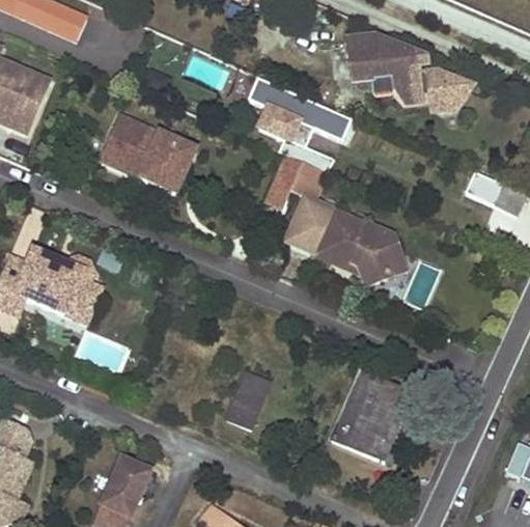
[(89,16),(54,0),(0,0),(0,7),(78,43),(89,16)]
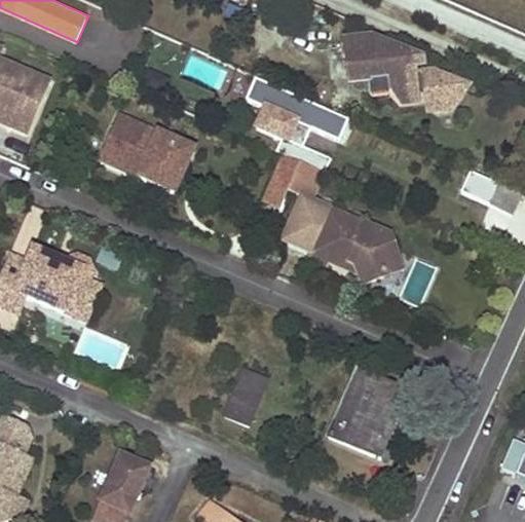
[(389,88),(401,105),(420,103),(418,86),(416,87),(413,66),(406,67),(404,50),(372,35),(346,37),(349,66),(369,64),(370,78),(372,89),(389,88)]
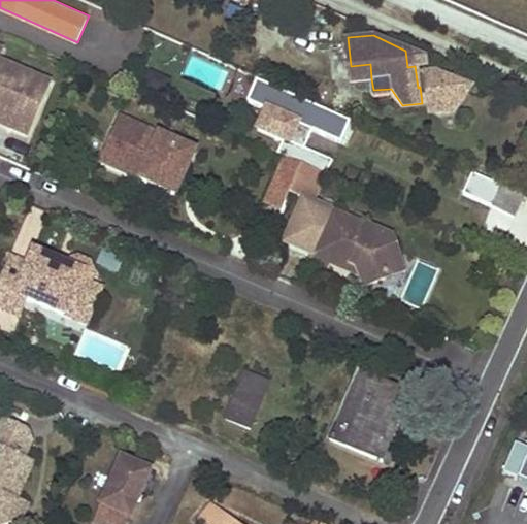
[(0,46),(0,120),(27,132),(50,80),(0,59),(0,48),(1,47),(0,46)]
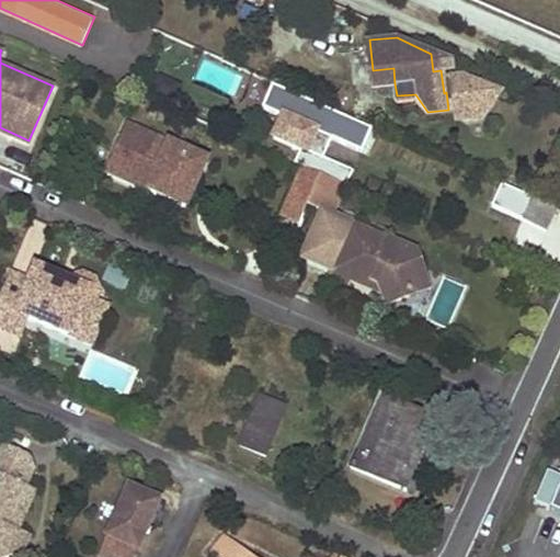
[(373,70),(374,87),(395,83),(393,68),(373,70)]
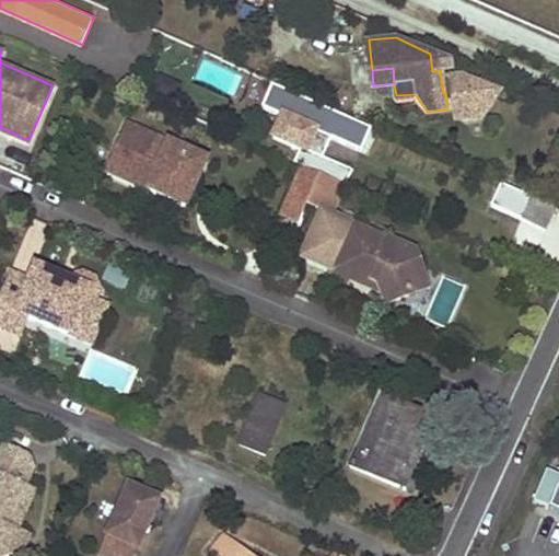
[(447,73),(451,91),(457,91),(456,77),(455,72),(447,73)]
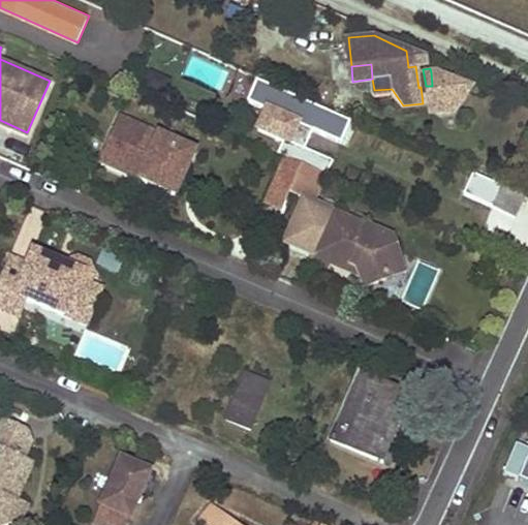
[(432,86),(426,86),(428,110),(456,106),(455,91),(453,75),(440,70),(431,72),(432,86)]
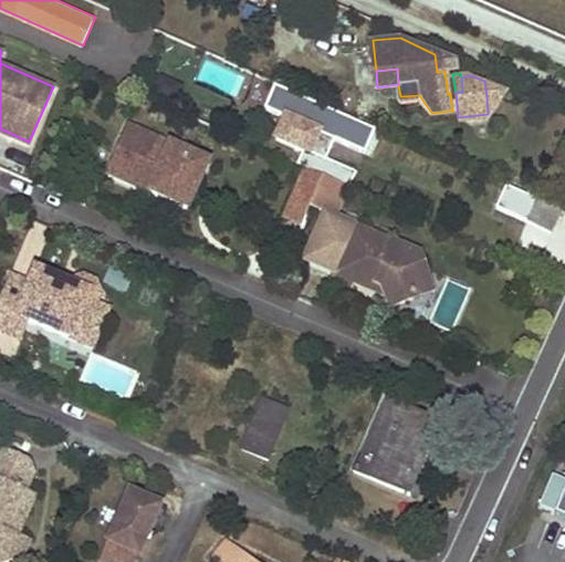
[(502,90),(484,81),(487,97),(488,114),(503,93),(502,90)]
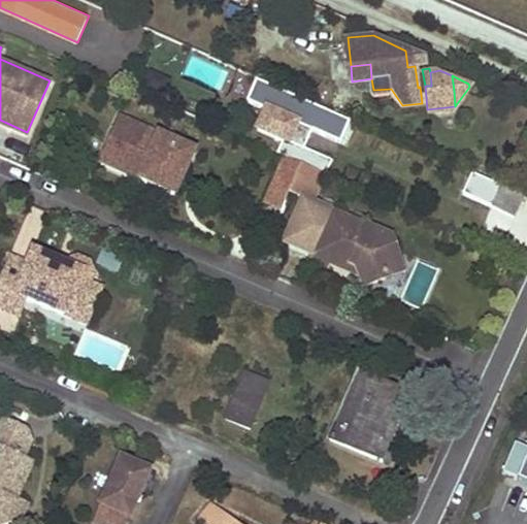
[(349,121),(257,79),(248,99),(296,121),(311,128),(339,140),(349,121)]
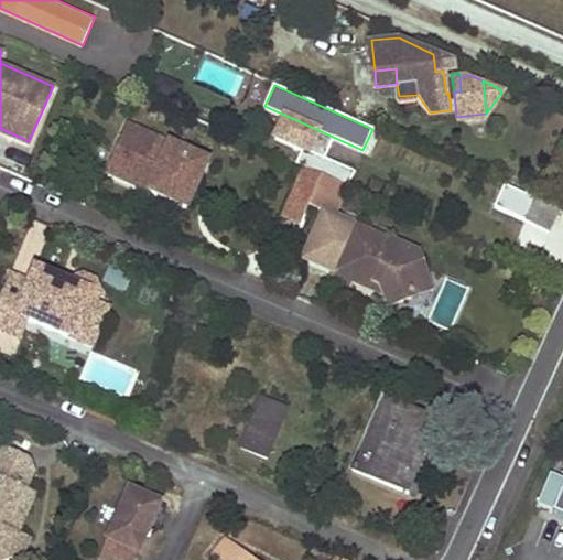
[(208,157),(127,121),(106,169),(188,203),(208,157)]
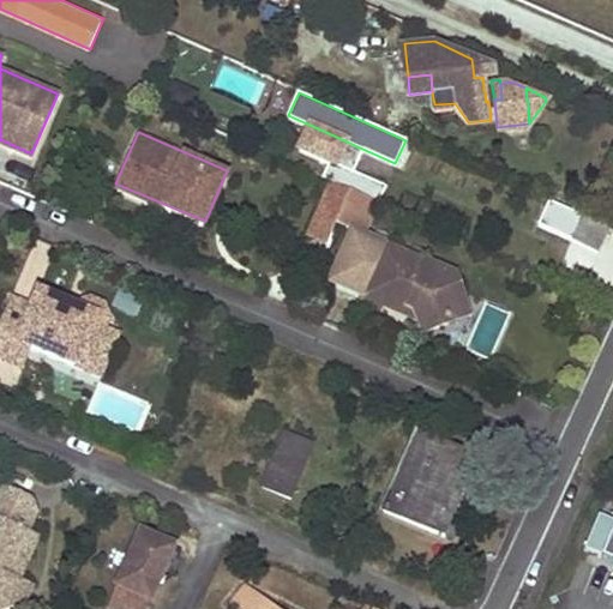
[(362,149),(344,140),(335,162),(353,170),(362,149)]
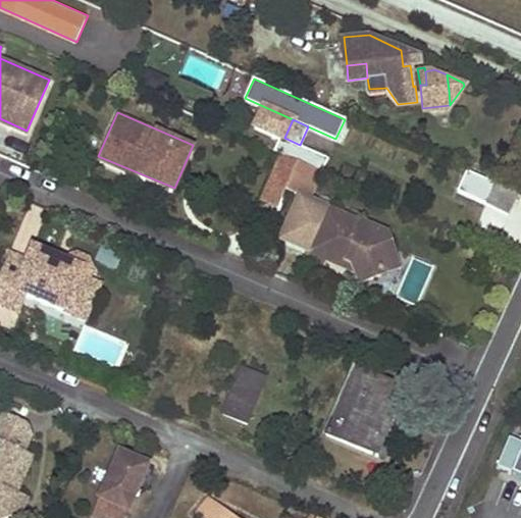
[(280,136),(274,149),(281,152),(298,159),(321,169),(322,169),(328,156),(300,145),(284,138),(280,136)]
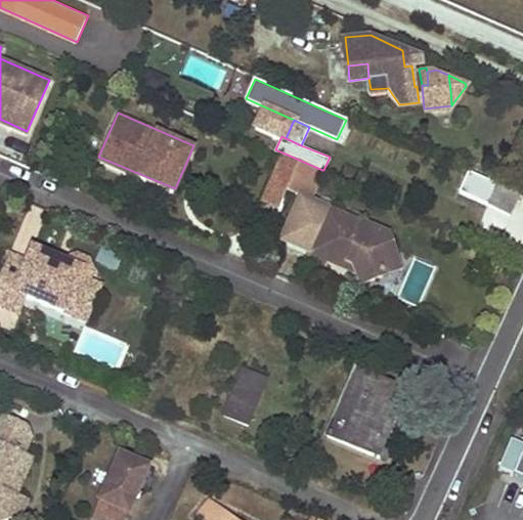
[(274,172),(290,179),(299,160),(282,153),(274,172)]
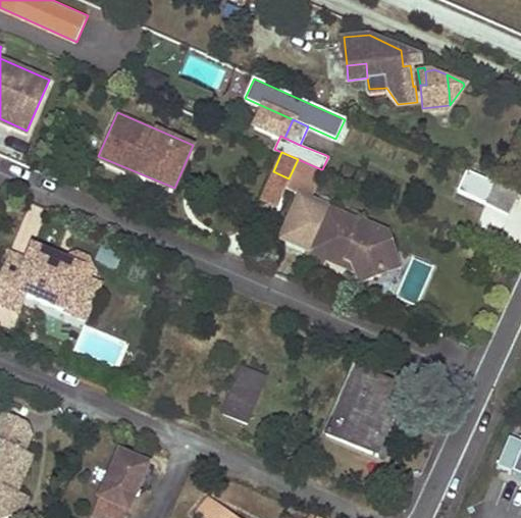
[(321,169),(298,159),(289,178),(285,187),(299,192),(279,237),(308,249),(305,256),(323,264),(328,251),(351,261),(355,270),(359,282),(381,273),(393,246),(386,230),(309,197),(321,169)]
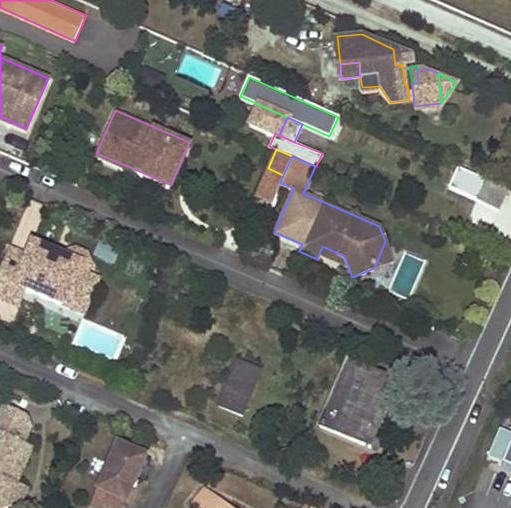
[(268,168),(256,195),(272,202),(280,183),(283,175),(268,168)]
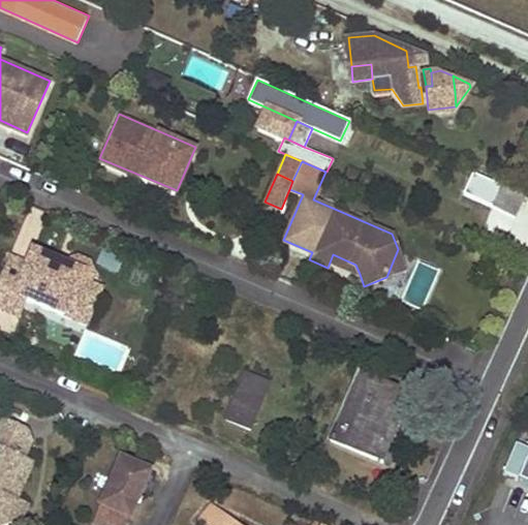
[(526,193),(502,183),(493,204),(517,215),(526,193)]
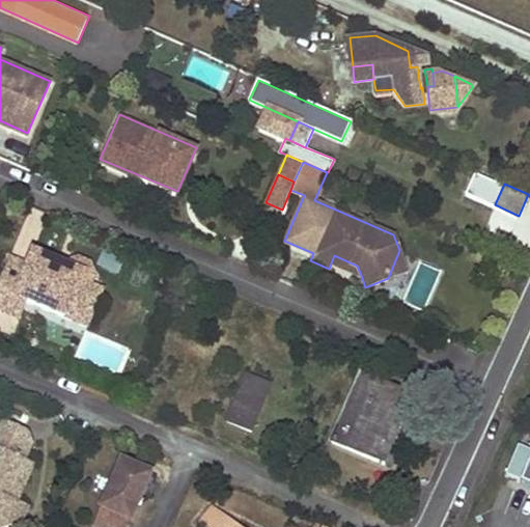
[(518,246),(510,243),(507,249),(514,253),(518,246)]
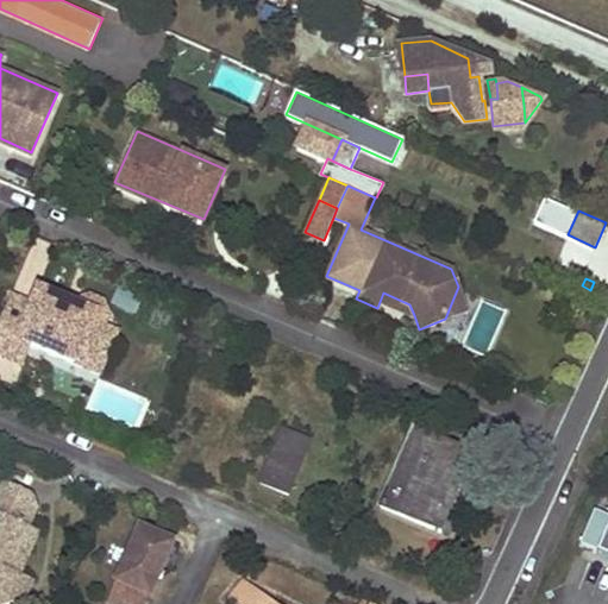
[(12,293),(0,319),(0,329),(31,344),(100,373),(118,331),(105,325),(110,314),(104,301),(91,295),(76,300),(75,303),(38,287),(32,302),(12,293)]
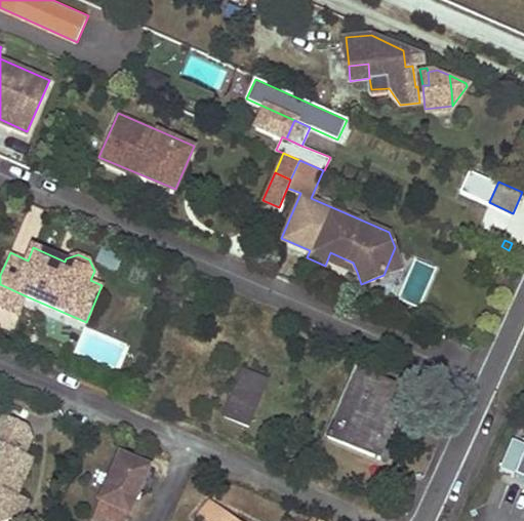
[(395,247),(384,275),(401,267),(395,247)]
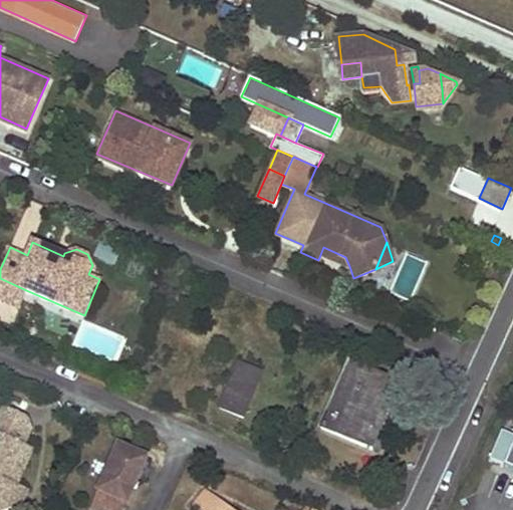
[(323,247),(321,253),(349,266),(345,257),(323,247)]
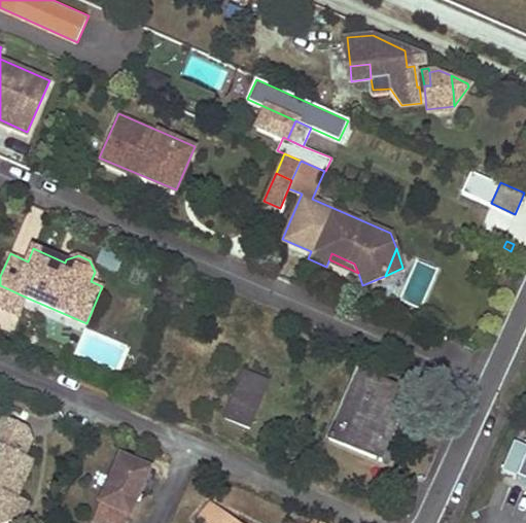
[(0,285),(0,305),(20,314),(27,298),(0,285)]
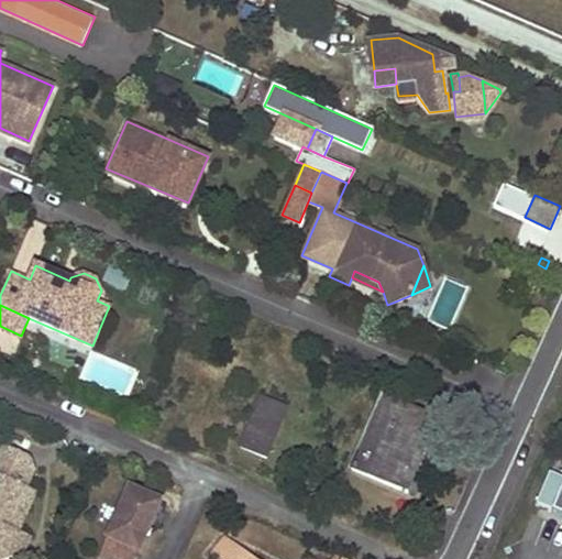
[(449,340),(436,335),(431,346),(443,351),(449,340)]
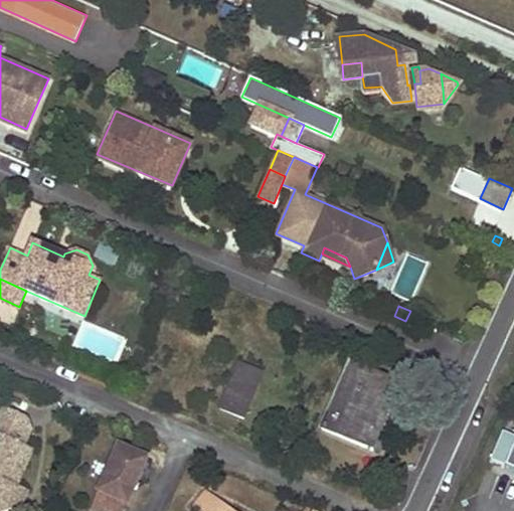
[(263,371),(237,361),(219,405),(243,415),(263,371)]
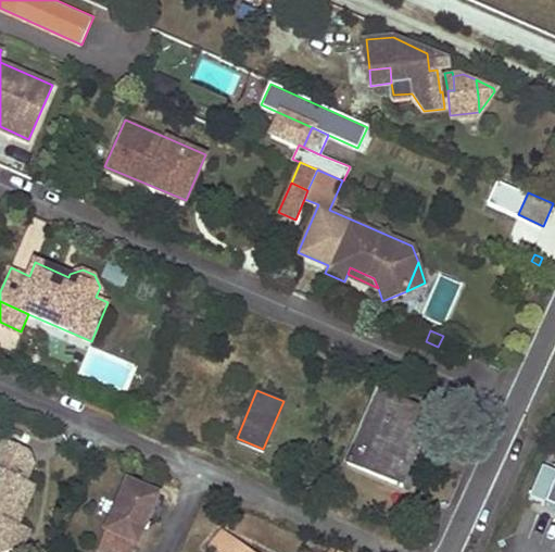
[(377,390),(348,460),(398,480),(414,441),(427,412),(377,390)]
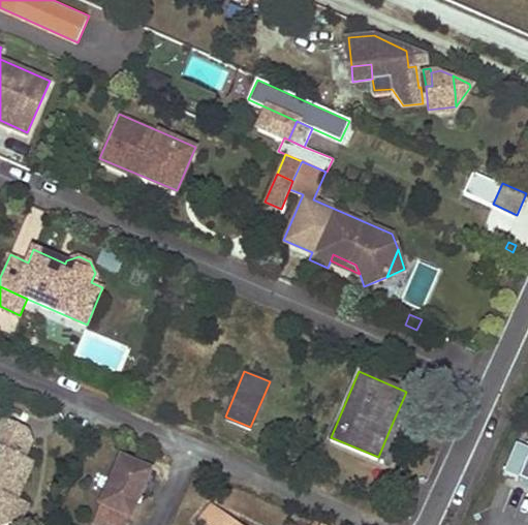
[(26,427),(0,414),(0,522),(14,518),(22,499),(17,497),(33,460),(25,456),(31,439),(26,427)]
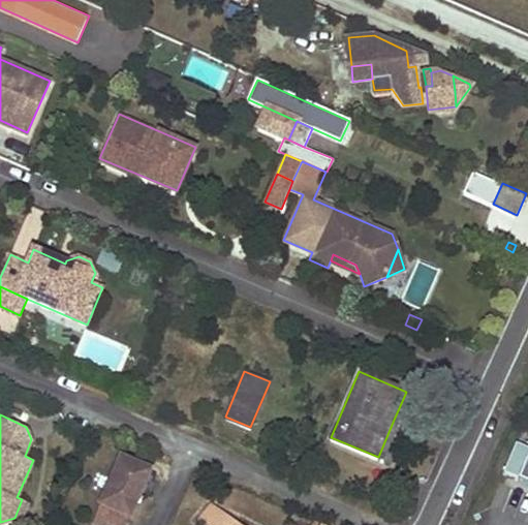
[(394,420),(378,457),(384,459),(400,423),(394,420)]
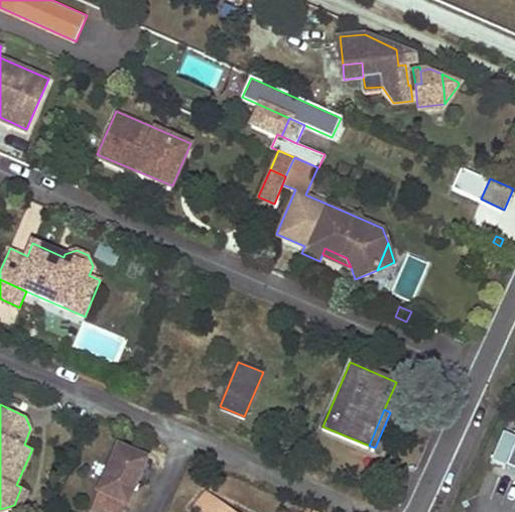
[(514,440),(505,466),(514,470),(514,440)]
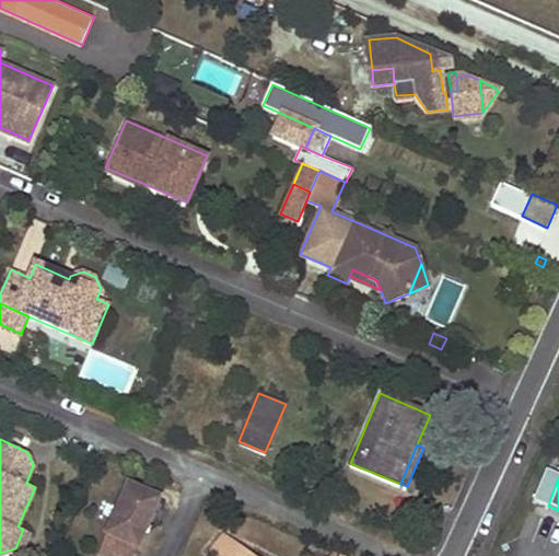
[(107,532),(99,552),(107,555),(134,555),(160,497),(128,484),(107,532)]
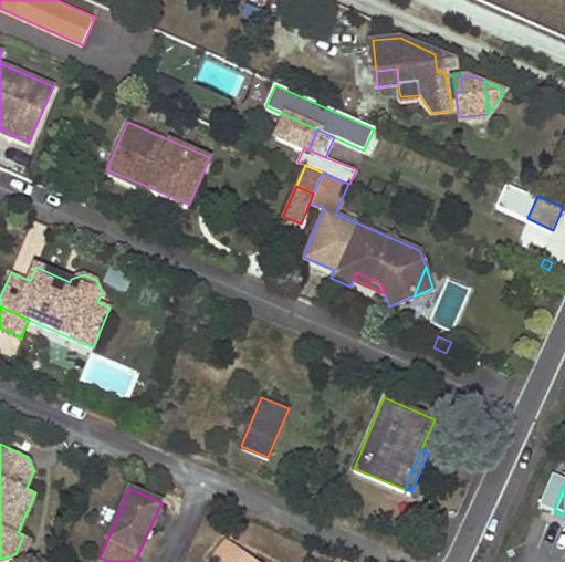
[(30,538),(23,534),(16,554),(25,550),(30,538)]
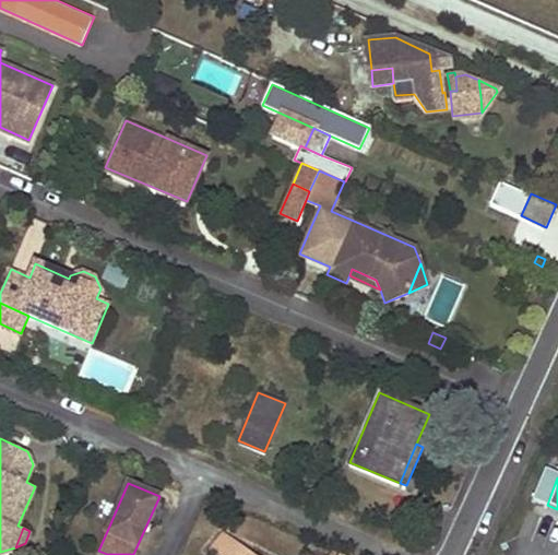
[(256,554),(225,530),(211,547),(220,554),(256,554)]
